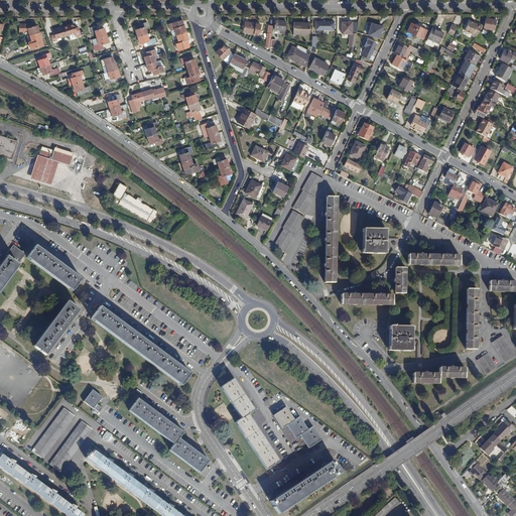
[(492,29),(494,30),(496,19),(486,17),(484,28),(486,28),(486,30),(492,31),(492,29)]
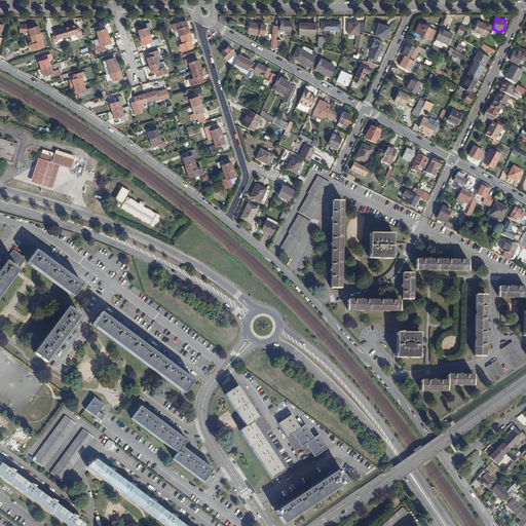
[(180,36),(190,33),(185,19),(181,20),(181,22),(172,25),(174,32),(178,30),(180,36)]
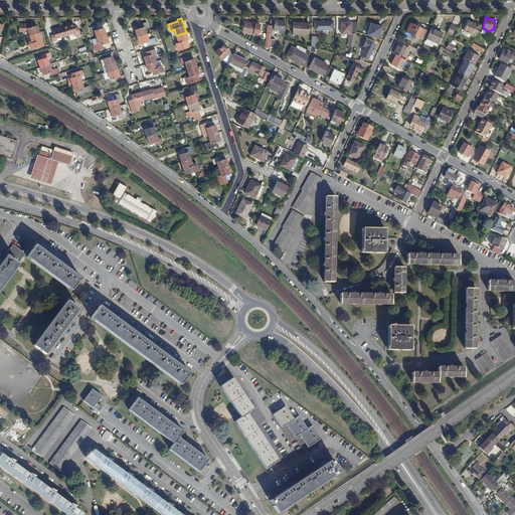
[(281,34),(284,34),(285,21),(275,20),(274,30),(281,30),(281,34)]
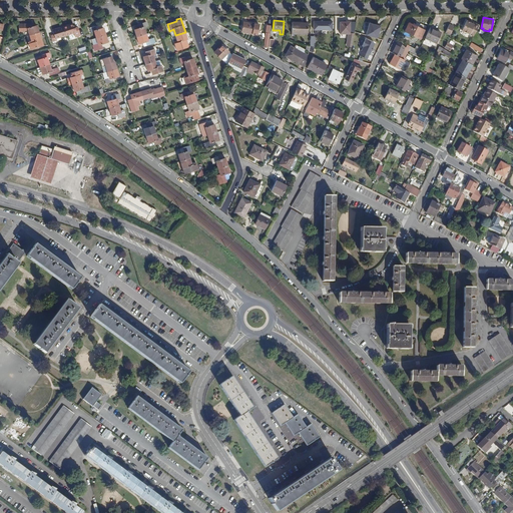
[(29,35),(39,32),(37,25),(31,27),(29,21),(26,22),(26,21),(21,22),(24,31),(28,30),(29,35)]
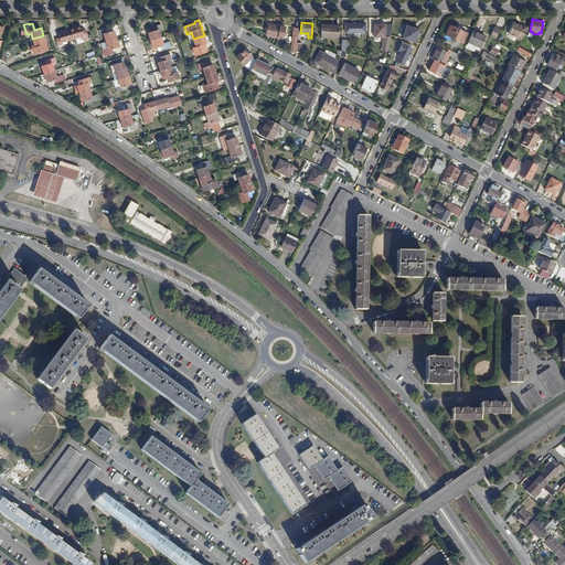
[(266,35),(284,38),(285,27),(268,23),(266,35)]
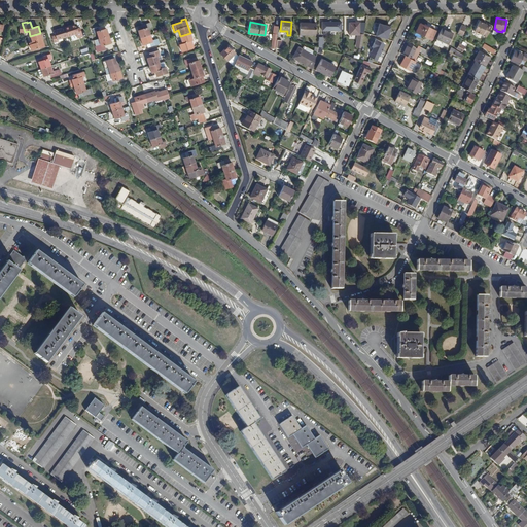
[(322,30),(342,31),(342,22),(322,22),(322,30)]
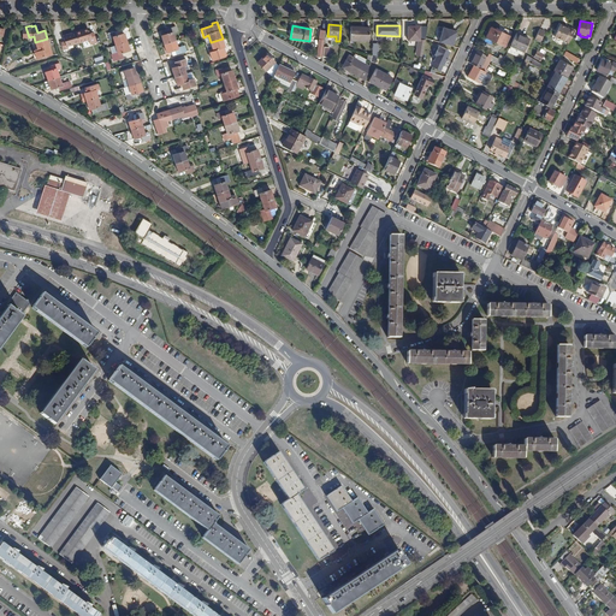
[(566,28),(561,25),(555,36),(569,43),(575,30),(572,28),(569,29),(566,28)]
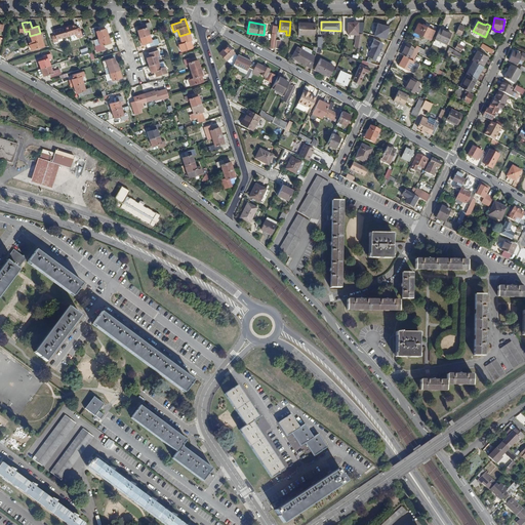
[(137,31),(139,37),(150,34),(148,29),(151,28),(150,23),(143,25),(145,29),(137,31)]
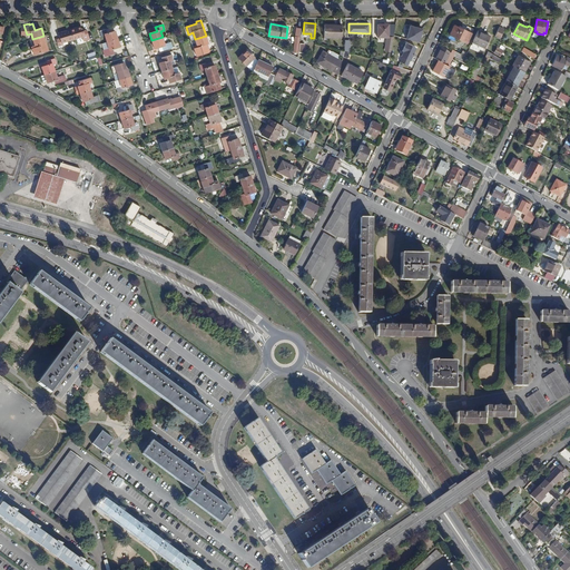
[(324,38),(342,38),(342,25),(324,25),(324,38)]
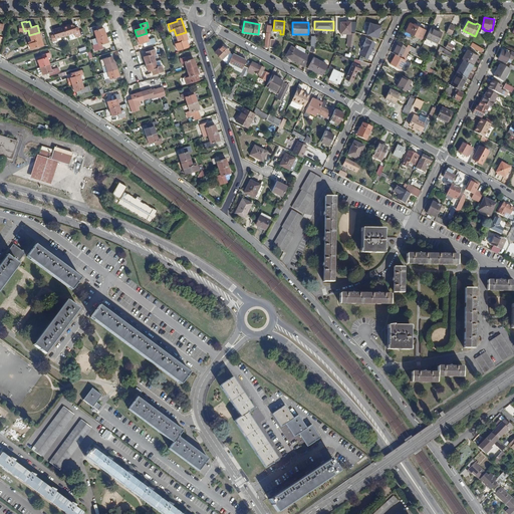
[(351,48),(353,38),(354,33),(355,22),(340,22),(340,34),(350,34),(348,46),(351,47),(351,48)]
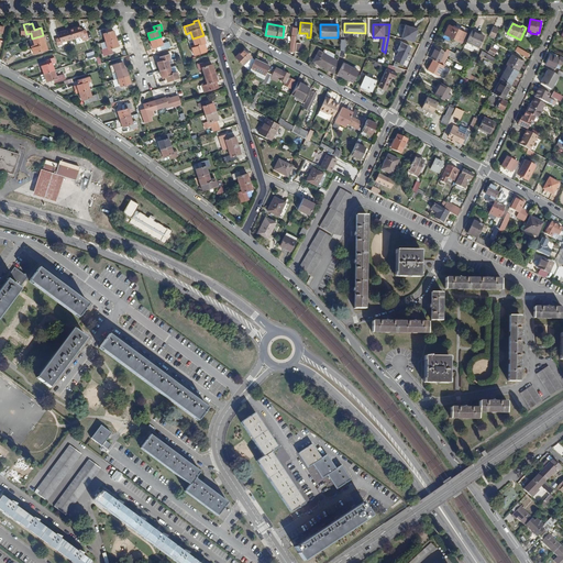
[(443,35),(462,43),(466,33),(449,24),(443,35)]
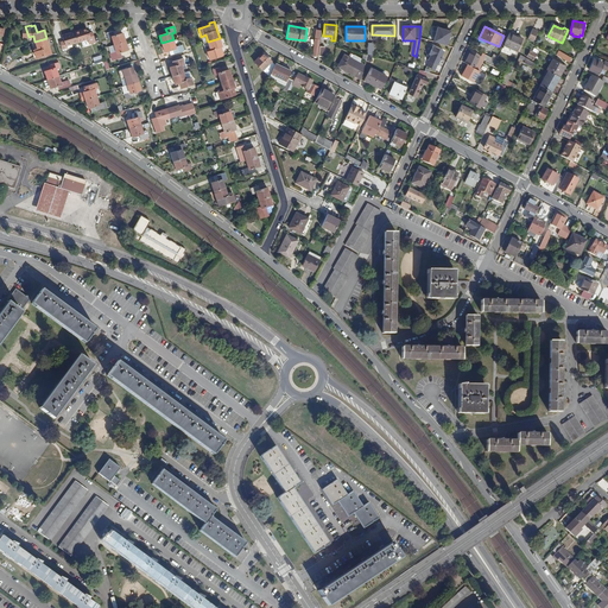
[(434,42),(447,45),(450,31),(437,27),(434,42)]
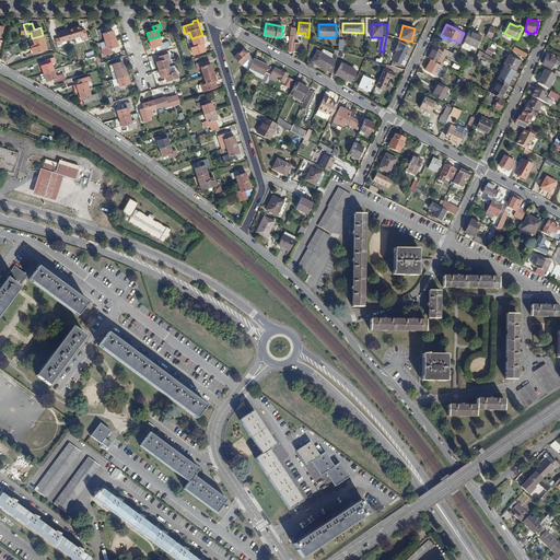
[(69,30),(72,38),(81,35),(82,39),(88,38),(84,30),(81,31),(80,26),(69,30)]
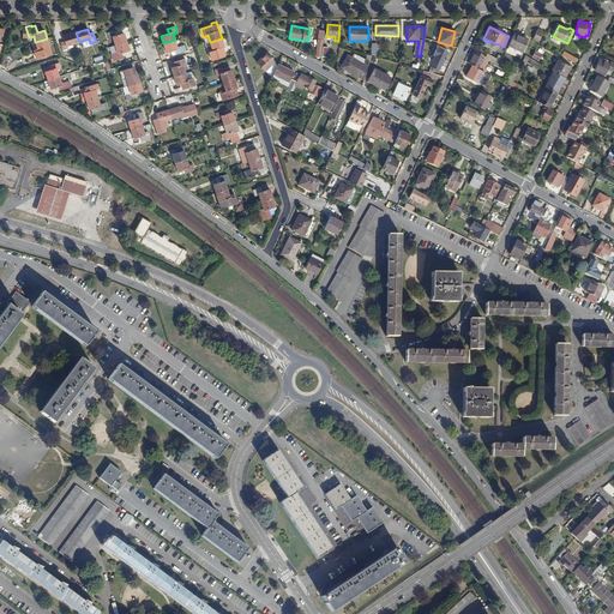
[(537,29),(533,40),(537,42),(543,31),(537,29)]
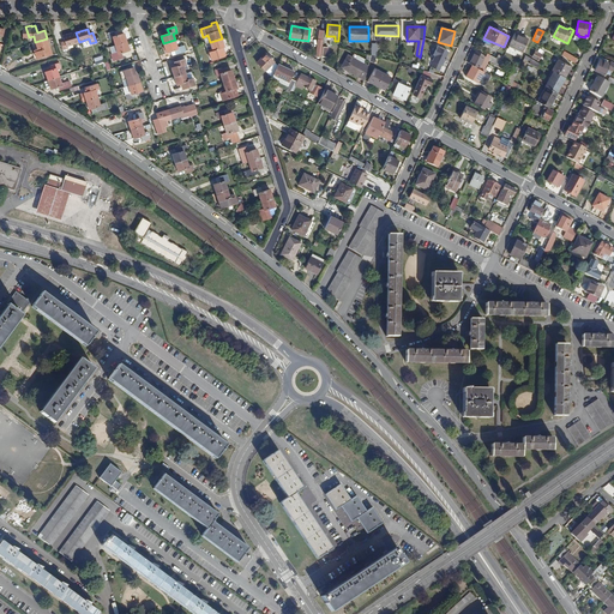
[(113,38),(115,46),(127,42),(124,34),(118,35),(116,31),(107,34),(109,40),(113,38)]
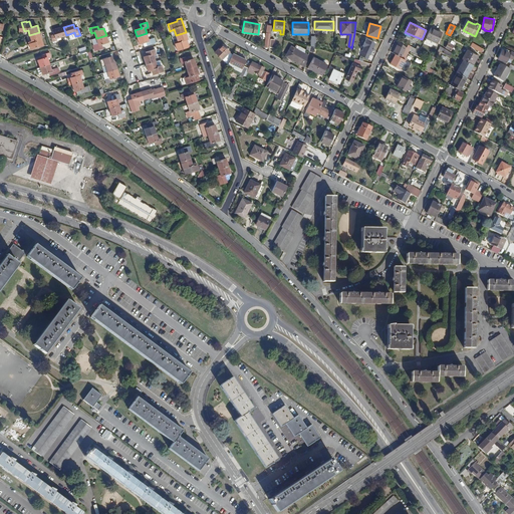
[(66,35),(63,27),(53,30),(54,35),(51,36),(53,42),(61,39),(60,37),(66,35)]
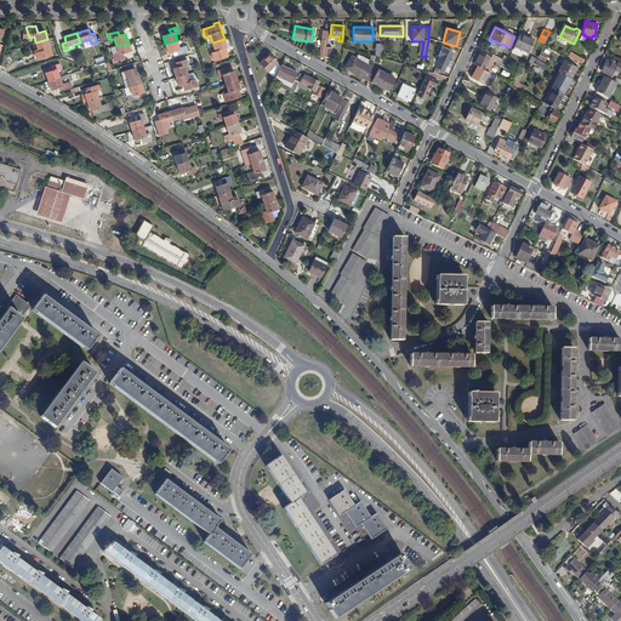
[(514,46),(528,52),(534,39),(520,33),(514,46)]
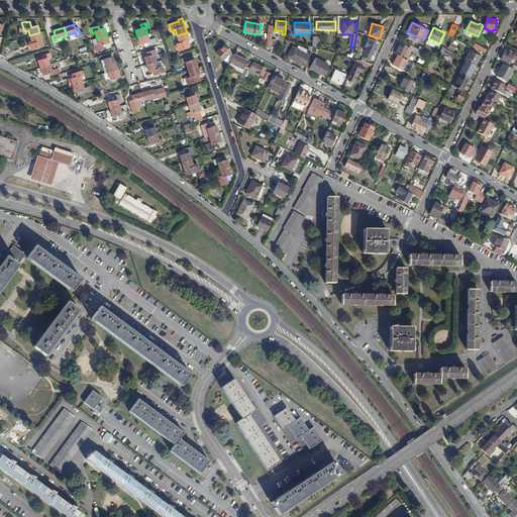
[(30,49),(43,45),(39,32),(29,35),(31,41),(28,42),(30,49)]
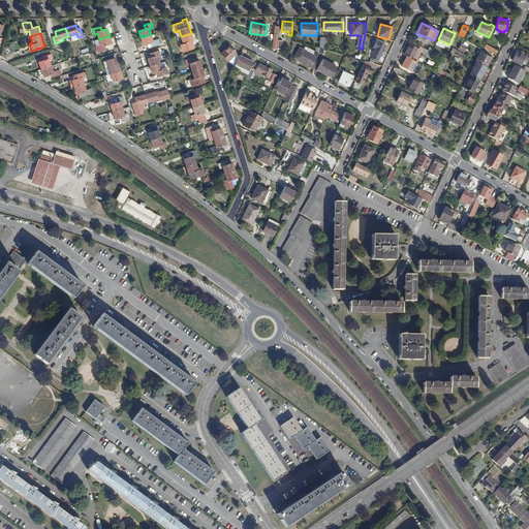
[(182,52),(193,49),(191,41),(192,40),(193,40),(191,33),(181,36),(183,42),(179,43),(182,52)]
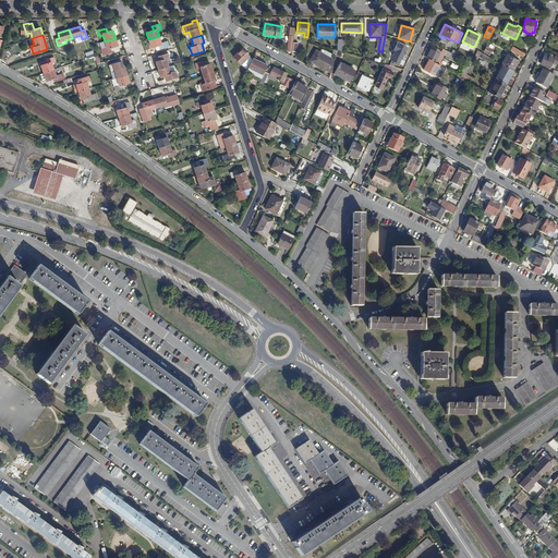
[(165,41),(161,43),(159,36),(148,39),(150,48),(158,46),(159,49),(167,47),(165,41)]
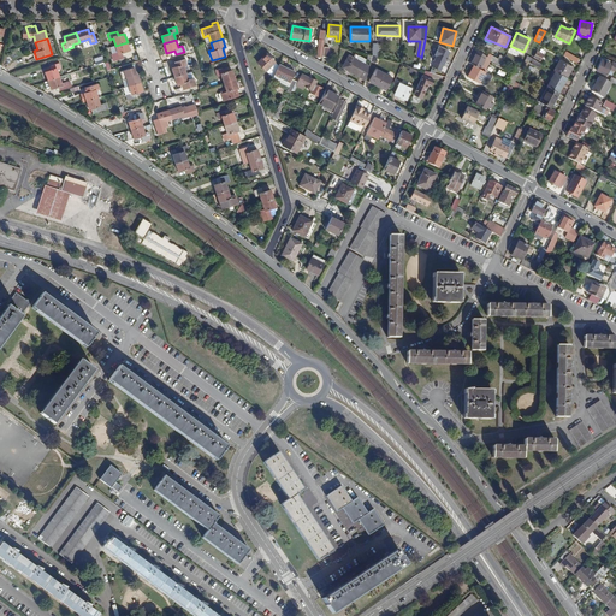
[(128,42),(116,46),(118,53),(112,54),(113,61),(124,58),(122,53),(130,51),(128,42)]
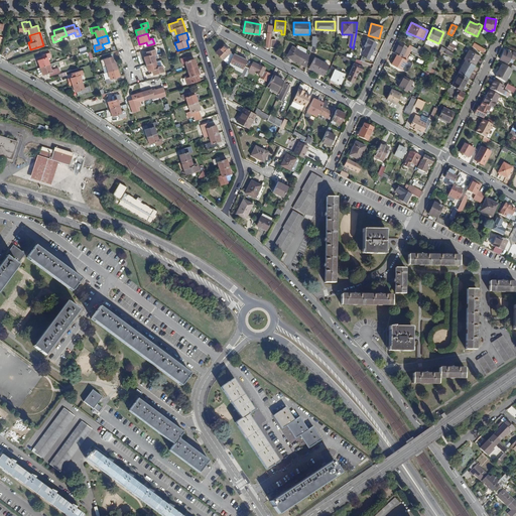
[(363,56),(369,59),(377,43),(367,39),(364,46),(365,46),(363,51),(365,51),(363,56)]
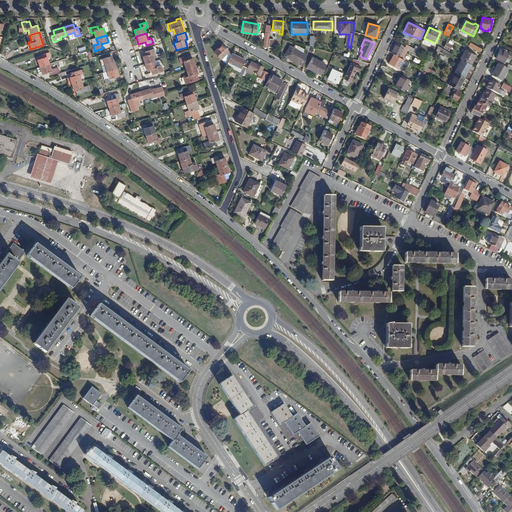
[(444,48),(449,51),(452,45),(447,42),(444,48)]
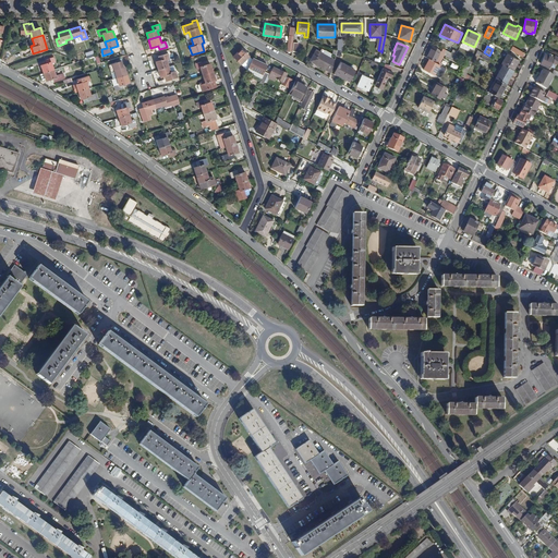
[(443,57),(441,56),(443,52),(441,51),(432,47),(426,58),(429,59),(441,67),(443,64),(440,62),(443,57)]
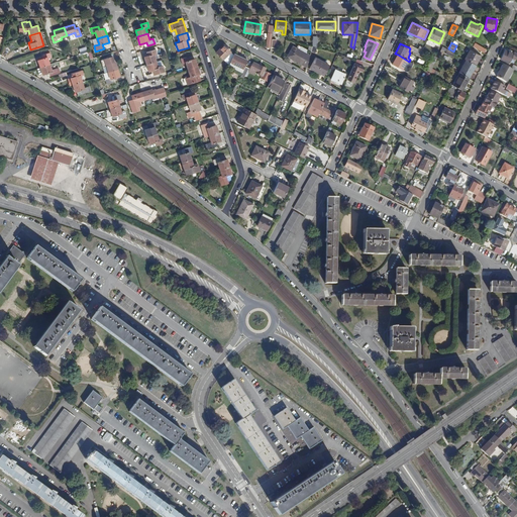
[(484,53),(486,49),(476,43),(474,46),(484,53)]
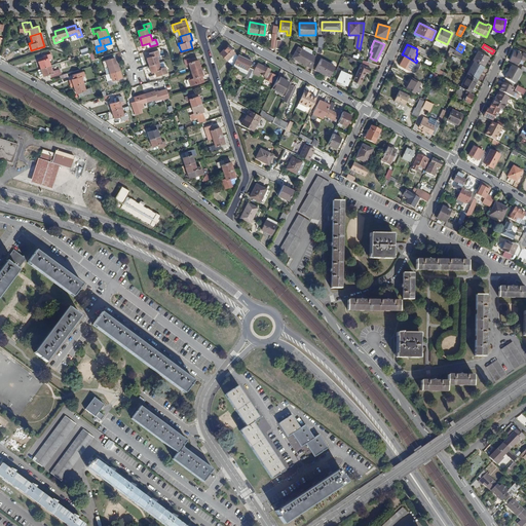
[(220,53),(227,61),(235,52),(228,45),(220,53)]
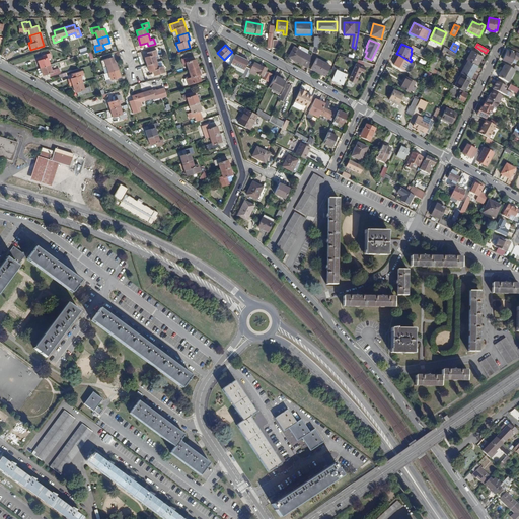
[(86,46),(79,48),(81,54),(88,52),(86,46)]
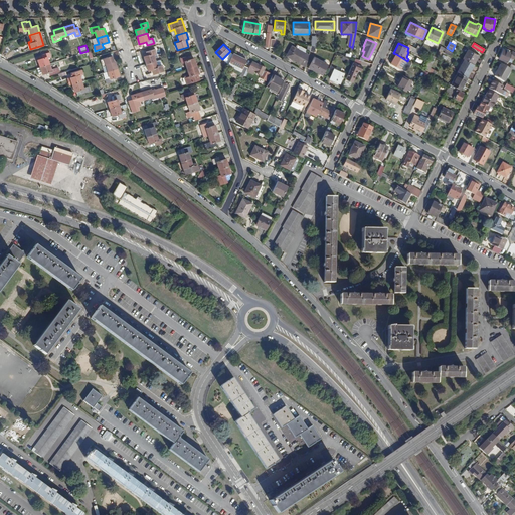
[(309,55),(304,52),(306,49),(299,45),(298,49),(292,45),(286,56),(306,66),(309,55)]
